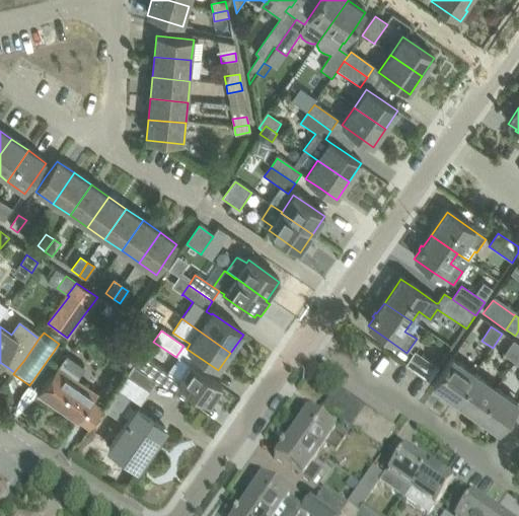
[(518,355),(518,345),(513,342),(504,356),(514,363),(518,357),(518,355)]
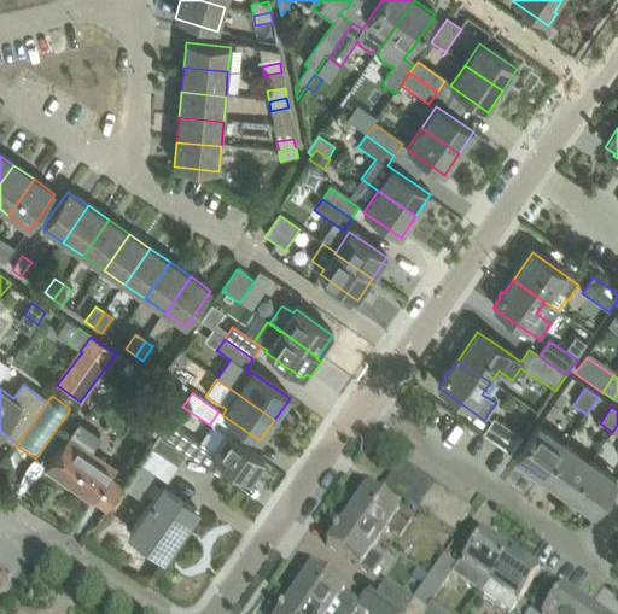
[(483,436),(511,455),(522,439),(494,420),(483,436)]
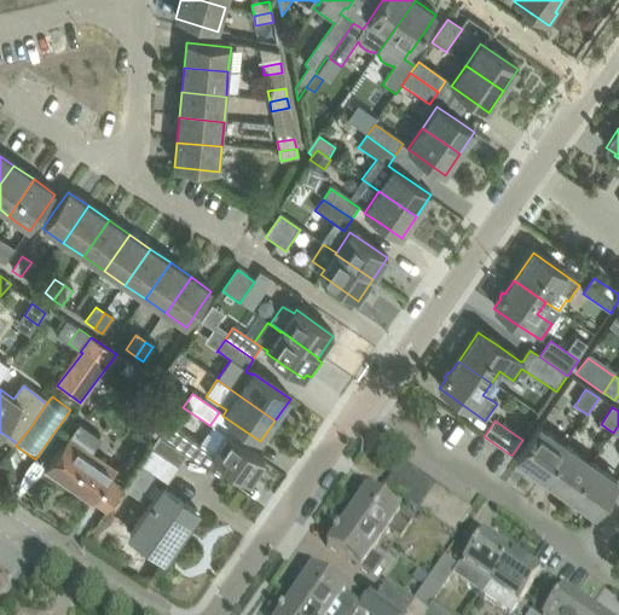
[(210,457),(229,470),(249,483),(264,460),(210,424),(210,425),(208,424),(213,428),(200,447),(167,424),(158,436),(160,436),(186,456),(198,464),(207,451),(212,454),(210,457)]
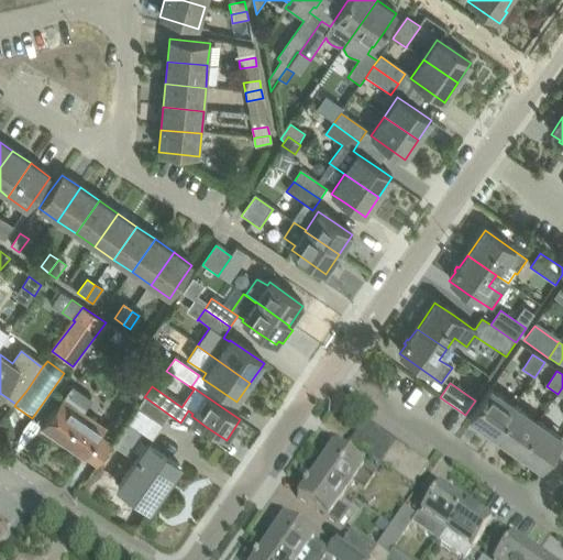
[(70,387),(54,412),(42,430),(84,459),(88,454),(100,463),(112,445),(99,437),(106,429),(81,413),(90,402),(70,387)]
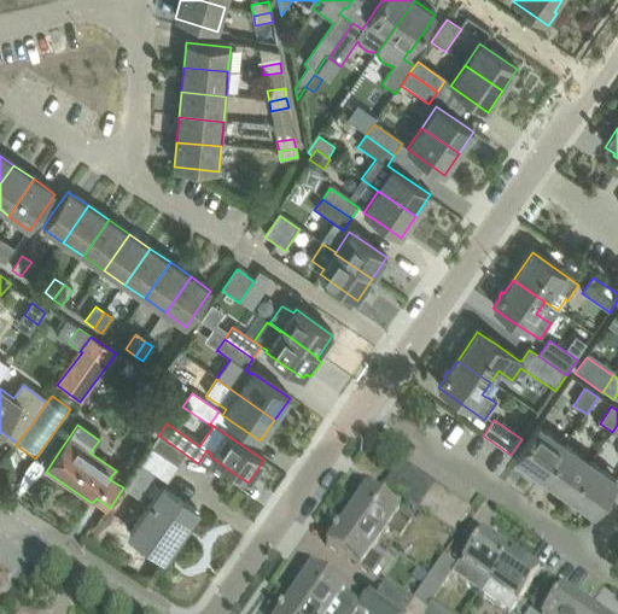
[(516,460),(542,478),(564,446),(537,427),(516,458),(516,460)]
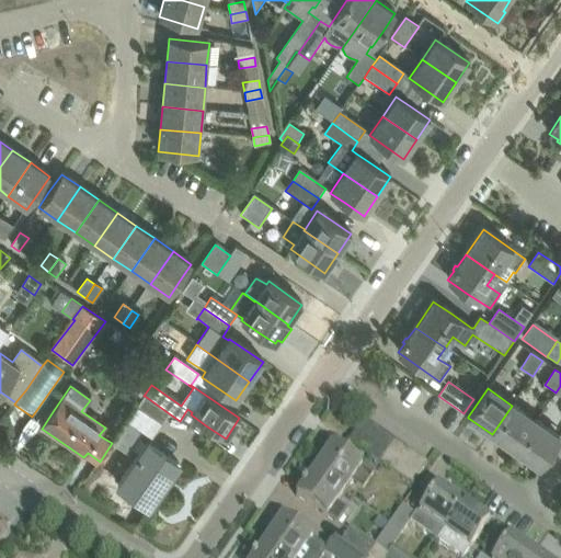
[(151,439),(161,424),(169,413),(145,396),(144,396),(136,407),(126,422),(151,439)]
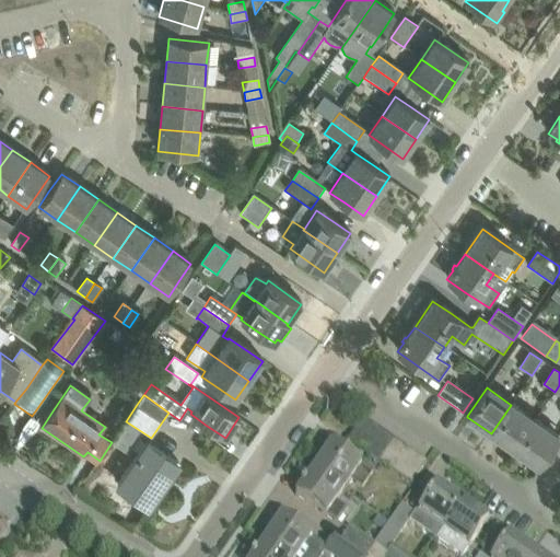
[(491,433),(514,450),(535,421),(511,405),(491,433)]
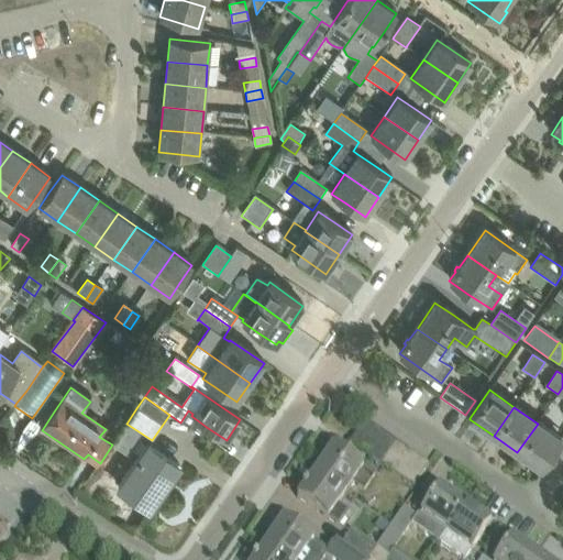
[(375,430),(364,424),(349,446),(360,453),(375,430)]
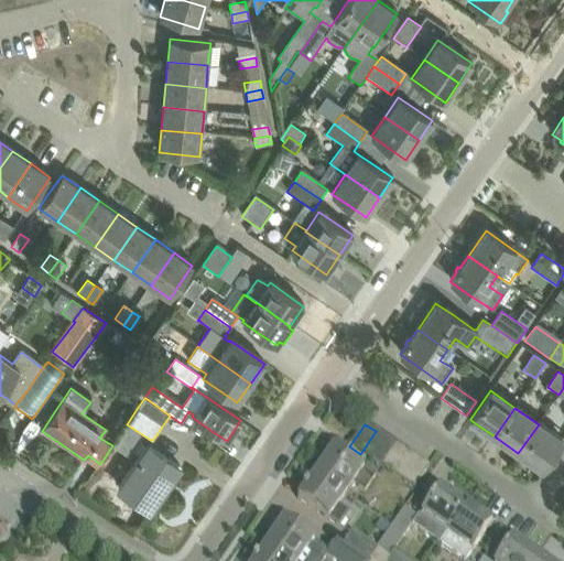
[(539,424),(518,453),(542,471),(562,441),(539,424)]
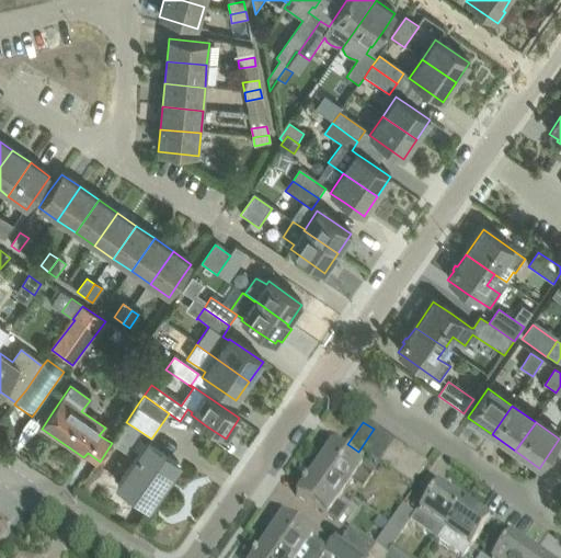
[(385,436),(374,429),(358,452),(369,459),(385,436)]
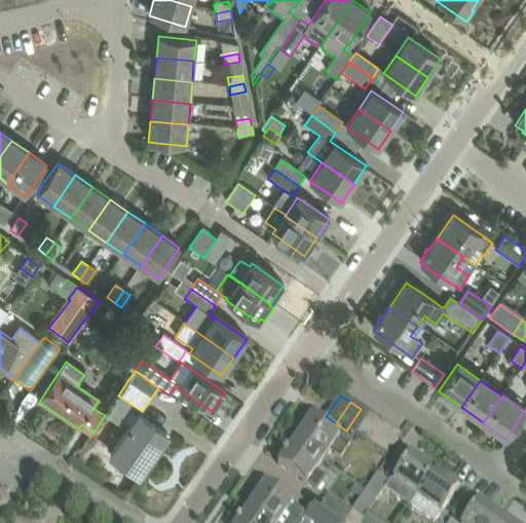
[(355,437),(371,416),(361,409),(346,431),(355,437)]
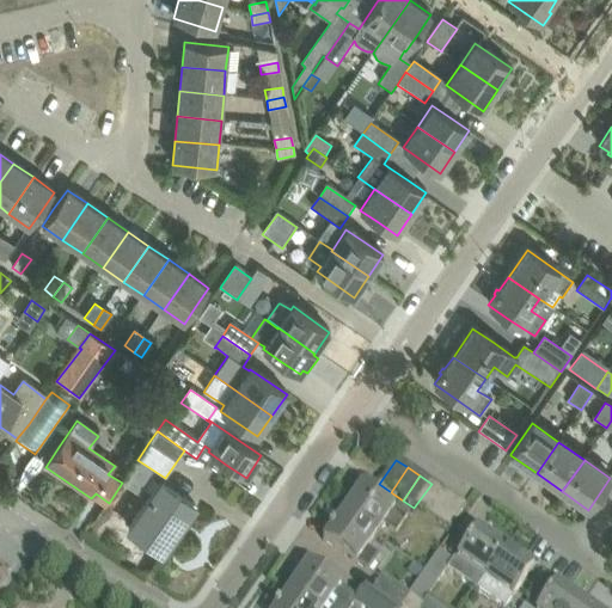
[(196,508),(176,493),(160,484),(142,510),(130,526),(166,551),(196,508)]
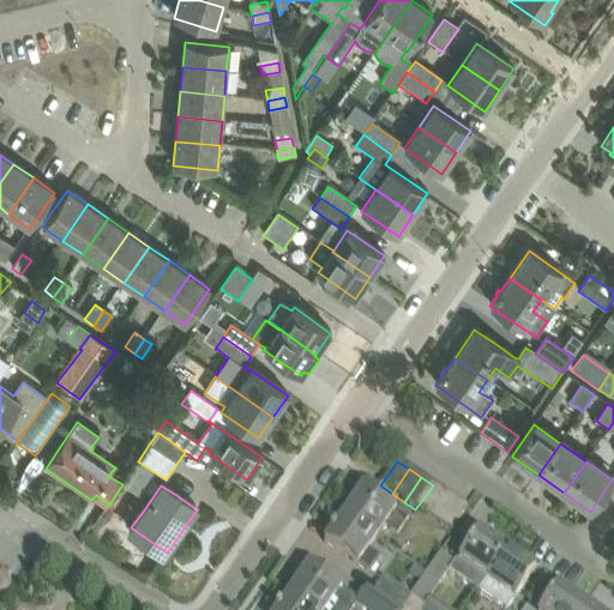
[(427,518),(444,494),(433,485),(415,509),(427,518)]
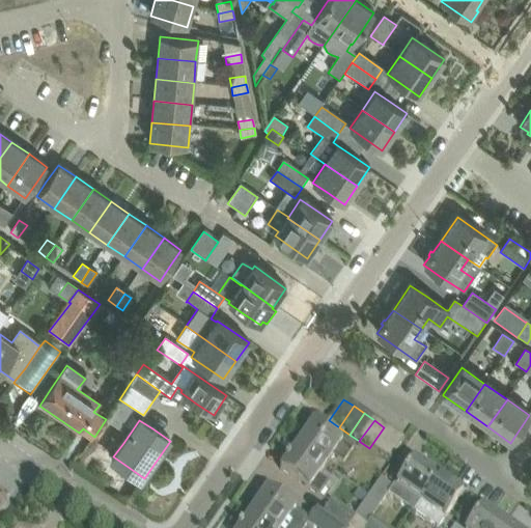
[(353,451),(330,436),(313,424),(297,449),(325,468),(332,459),(343,466),(353,451)]
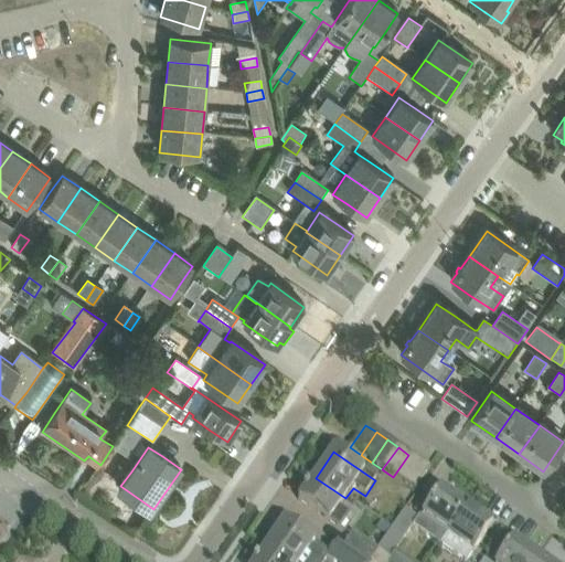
[(404,485),(419,463),(408,455),(393,477),(404,485)]
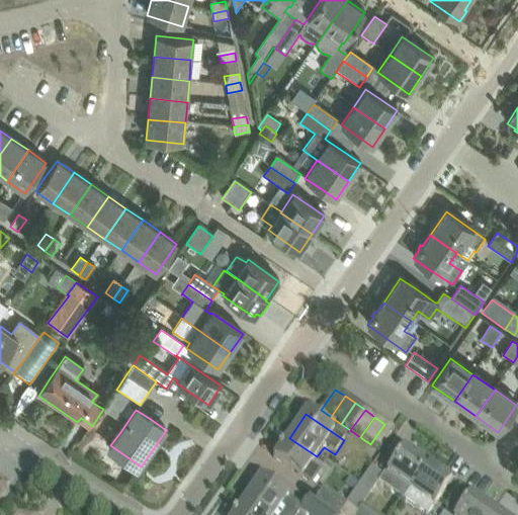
[(384,424),(370,444),(380,451),(395,430),(384,424)]
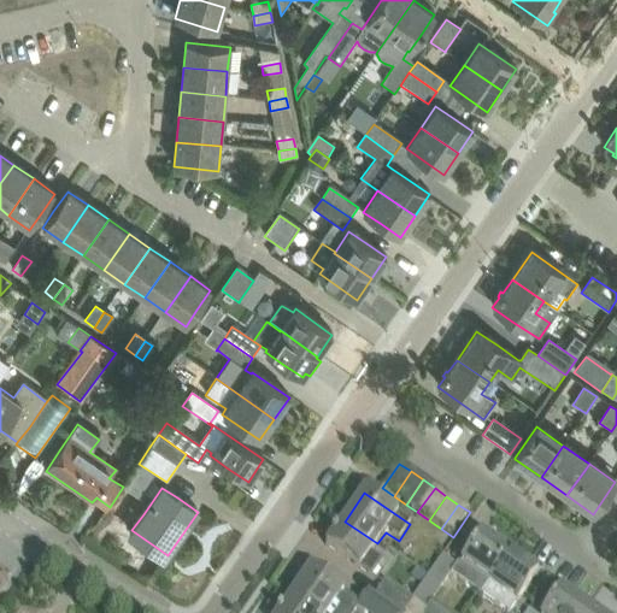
[(369,555),(377,543),(345,522),(335,535),(333,534),(330,537),(333,538),(325,548),(345,563),(372,581),(383,565),(369,555)]
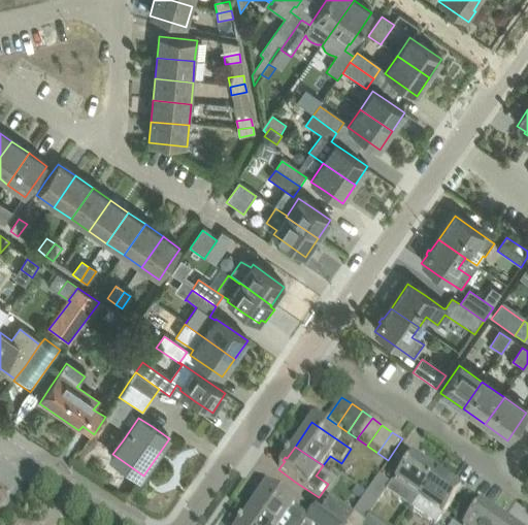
[(386,493),(411,512),(418,502),(435,477),(411,460),(400,477),(394,486),(391,486),(386,493)]
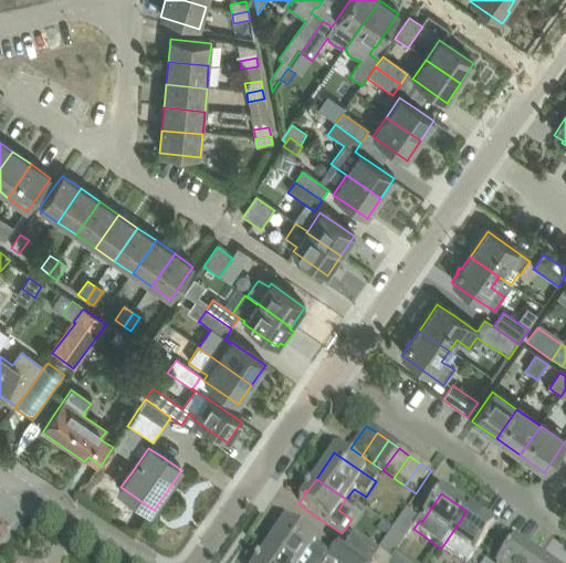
[(448,539),(441,549),(461,562),(469,562),(473,556),(480,546),(493,529),(467,511),(448,539)]
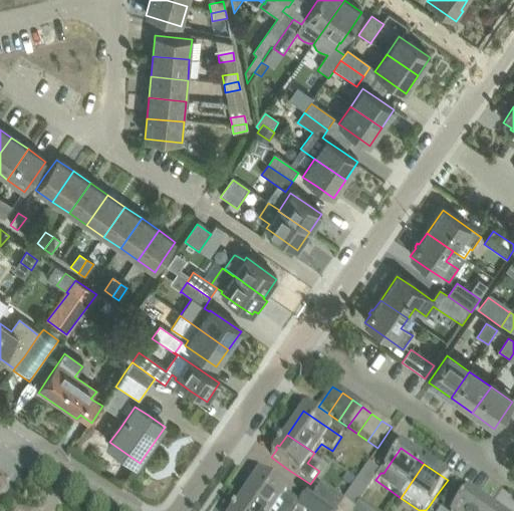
[(341,506),(347,510),(354,510),(375,480),(380,473),(368,465),(356,483),(344,502),(341,506)]
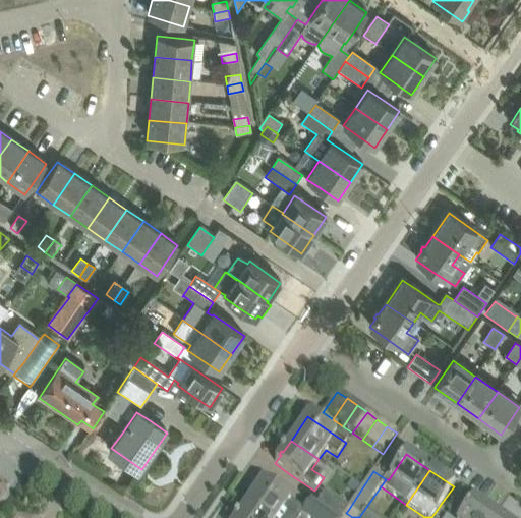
[(352,482),(347,491),(355,496),(360,488),(352,482)]
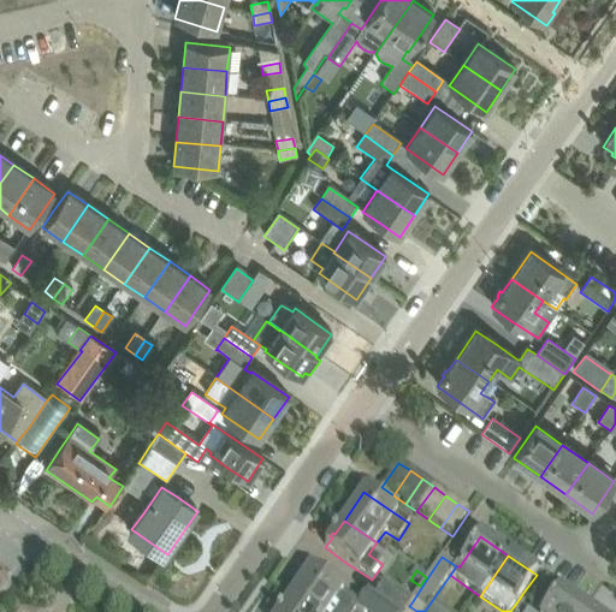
[(308,571),(289,600),(306,611),(355,611),(356,610),(357,611),(391,611),(373,599),(366,594),(359,605),(355,602),(329,584),(308,571)]
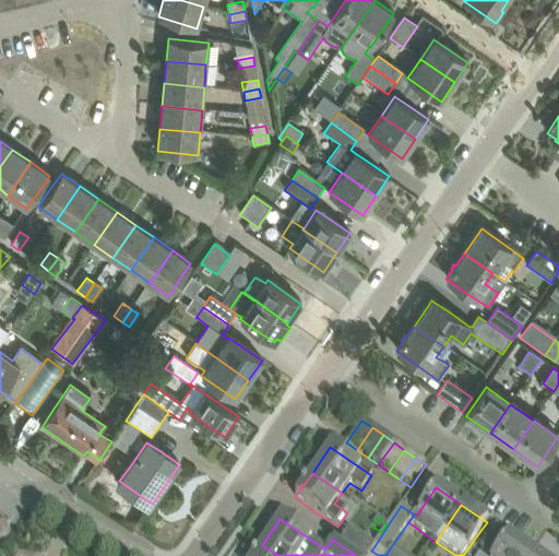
[(368,555),(371,551),(375,546),(348,529),(339,544),(355,555),(368,555)]
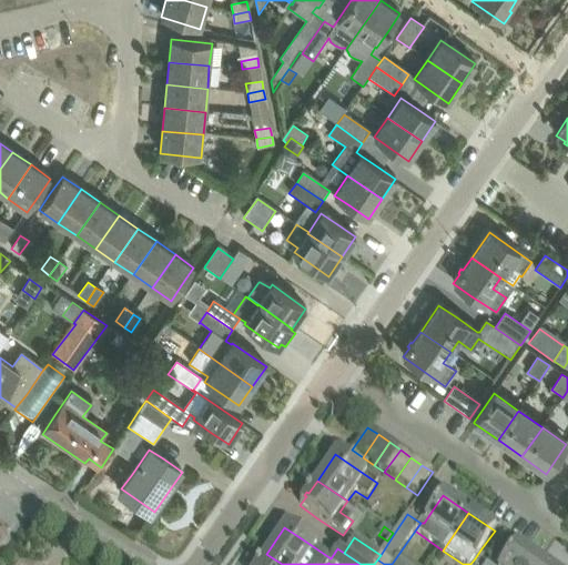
[(540,564),(541,563),(516,545),(504,564),(540,564)]
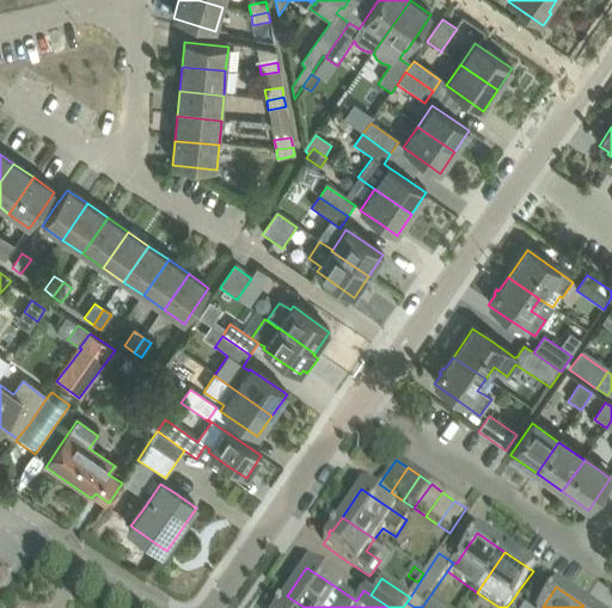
[(304,607),(287,596),(280,607),(276,607),(304,607)]
